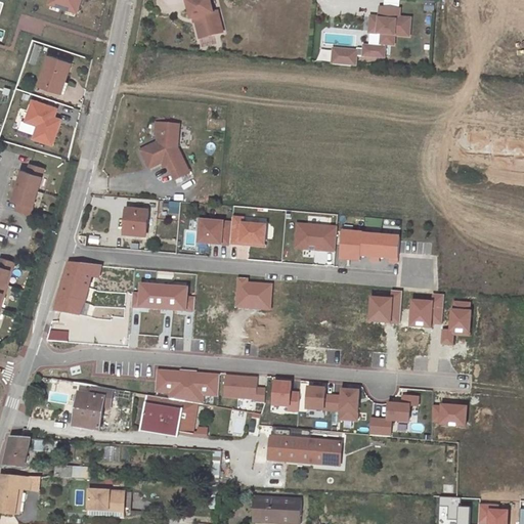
[(81,0),(51,0),(50,4),(78,12),(81,0)]
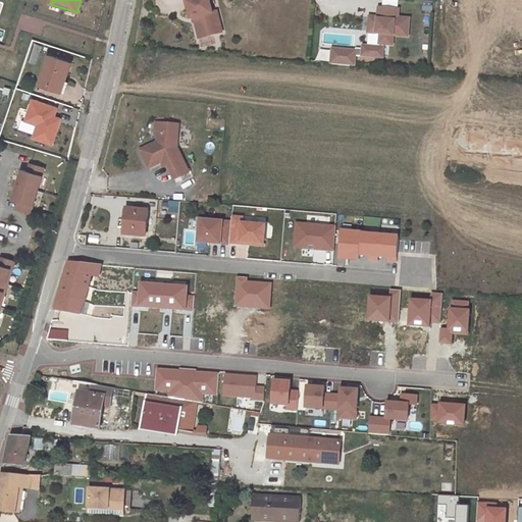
[(105,12),(108,0),(92,0),(91,8),(105,12)]
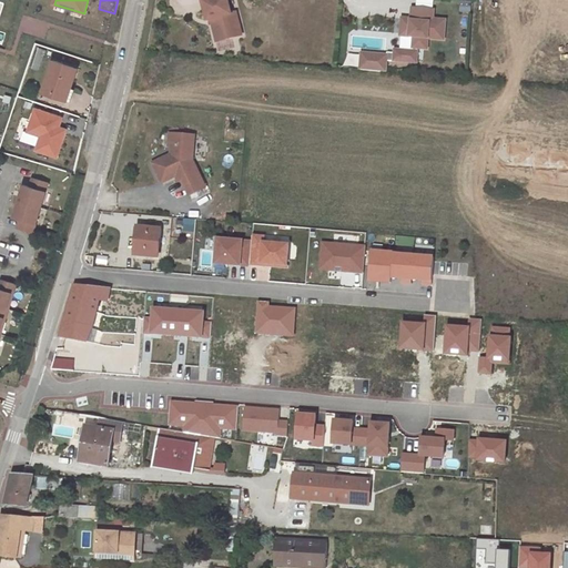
[(221,0),(195,0),(201,22),(205,21),(209,37),(217,34),(220,41),(235,37),(230,14),(225,16),(221,0)]
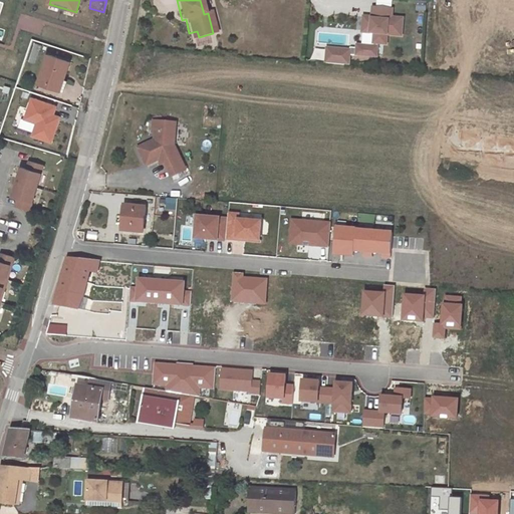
[(374,7),(374,18),(365,18),(364,32),(376,33),(375,43),(379,43),(389,43),(389,34),(403,35),(405,17),(394,17),(395,8),(374,7)]
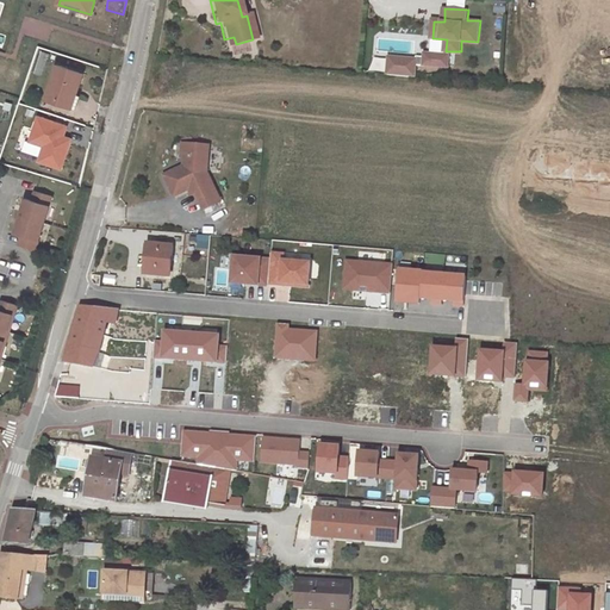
[(234,37),(224,39),(226,47),(236,44),(234,37)]
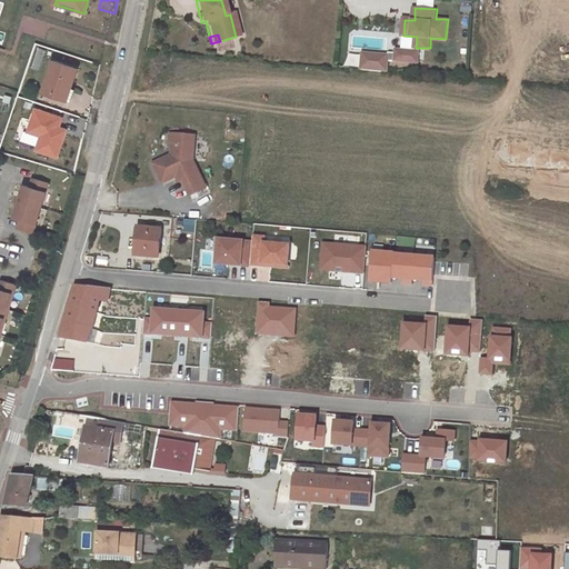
[(390,56),(365,55),(363,71),(388,73),(389,61),(398,62),(398,60),(419,62),(420,48),(416,48),(416,51),(398,50),(398,53),(390,52),(390,56)]
